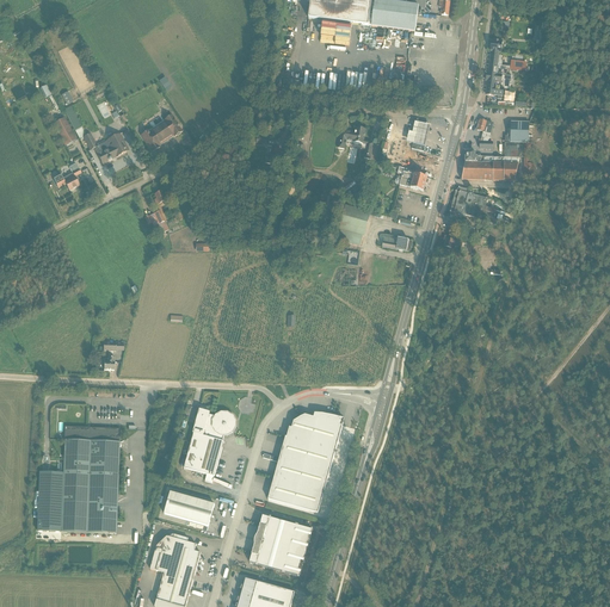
[(417,11),(418,2),(396,0),(309,0),(307,16),(411,29),(414,30),(417,11)]
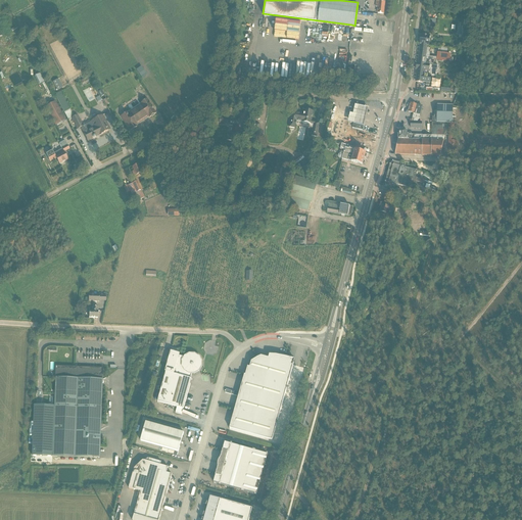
[(375,0),(375,4),(377,4),(377,10),(382,11),(384,0),(375,0)]
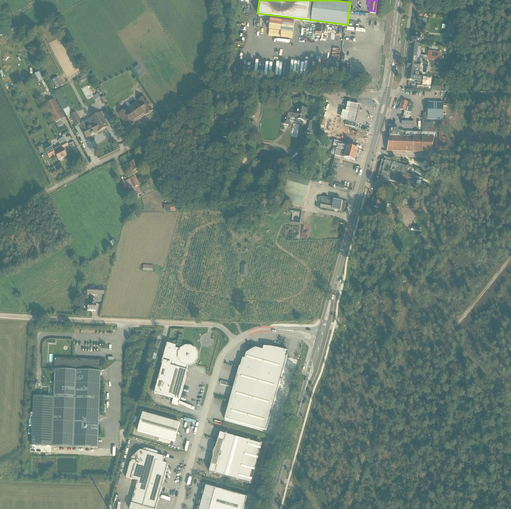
[(411,31),(409,45),(416,46),(417,42),(419,42),(420,32),(411,31)]
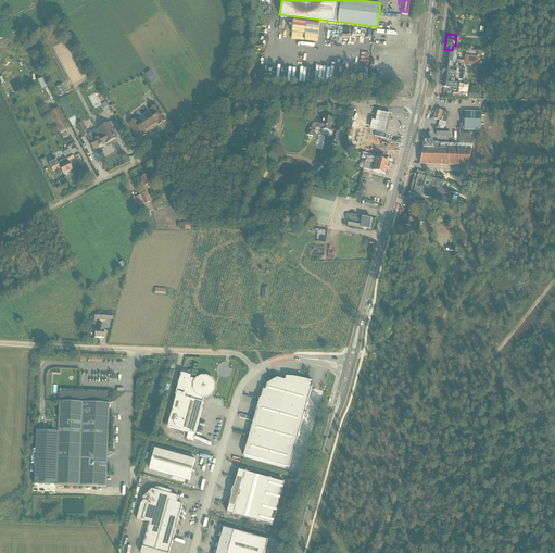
[(444,49),(443,65),(451,65),(452,50),(444,49)]
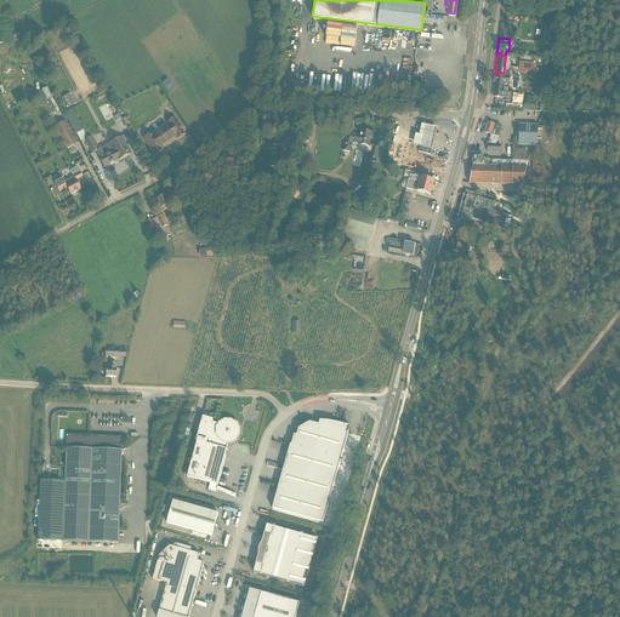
[(518,89),(519,75),(494,73),(493,79),(495,79),(493,93),(510,96),(511,87),(518,89)]
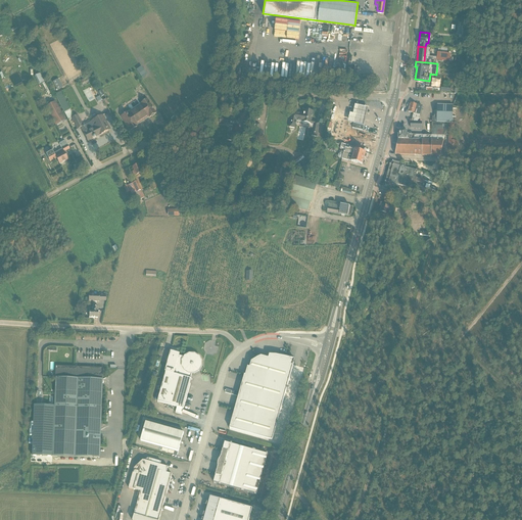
[(140,76),(146,72),(140,63),(135,66),(140,76)]
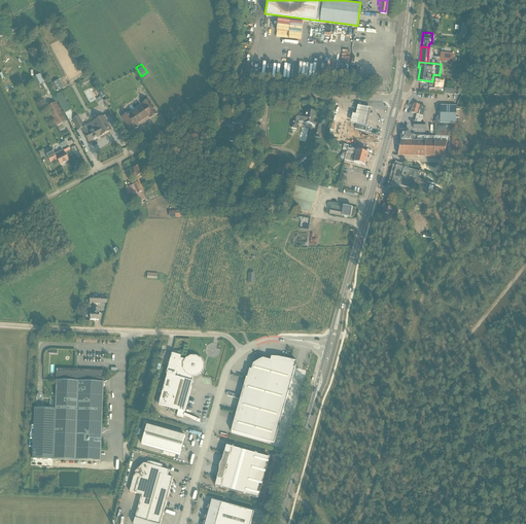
[(39,72),(33,75),(37,83),(43,80),(39,72)]
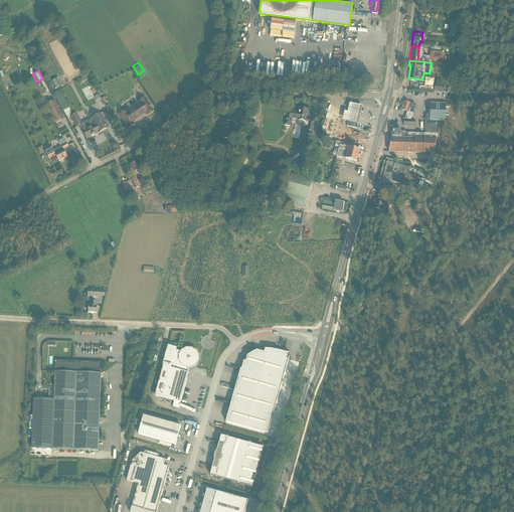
[(97,131),(105,127),(104,125),(104,124),(103,124),(102,123),(105,121),(100,111),(95,114),(94,114),(92,114),(92,115),(92,116),(81,121),(80,121),(75,111),(72,113),(59,88),(53,91),(66,116),(68,115),(74,126),(78,124),(84,137),(90,134),(92,134),(93,134),(93,132),(93,131),(96,130),(97,131)]
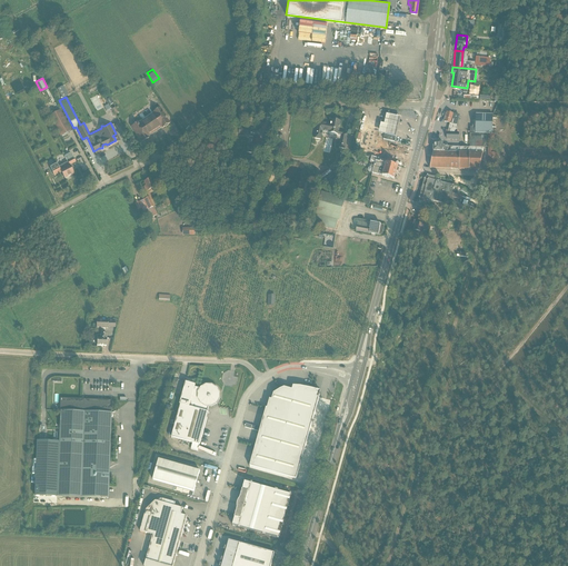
[(161,126),(169,121),(158,106),(151,110),(151,111),(138,120),(137,120),(130,125),(140,140),(147,136),(146,133),(160,123),(161,126)]
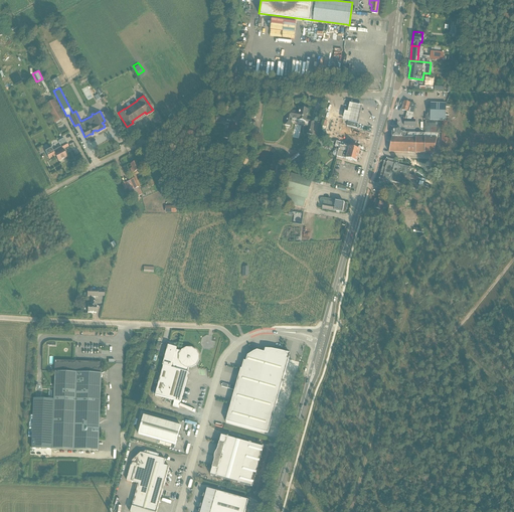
[(53,98),(43,103),(53,122),(63,116),(53,98)]
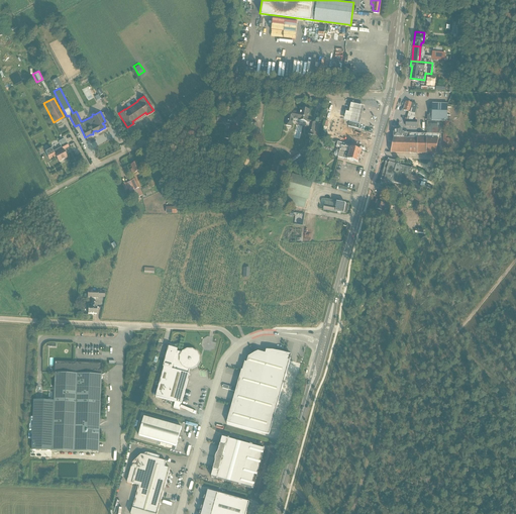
[(413,111),(414,111),(416,102),(405,99),(403,108),(408,109),(413,111)]
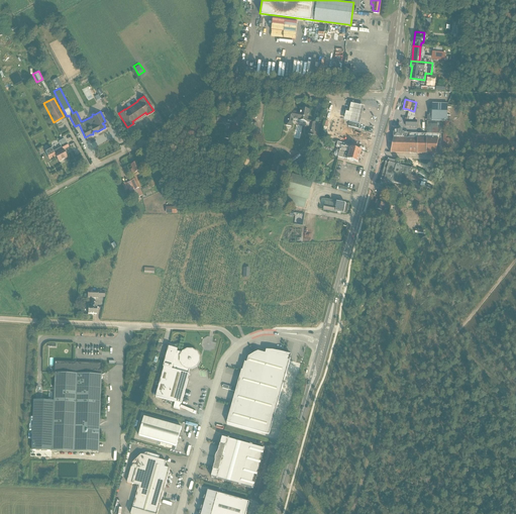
[(358,122),(363,104),(350,101),(348,110),(345,110),(343,118),(358,122)]
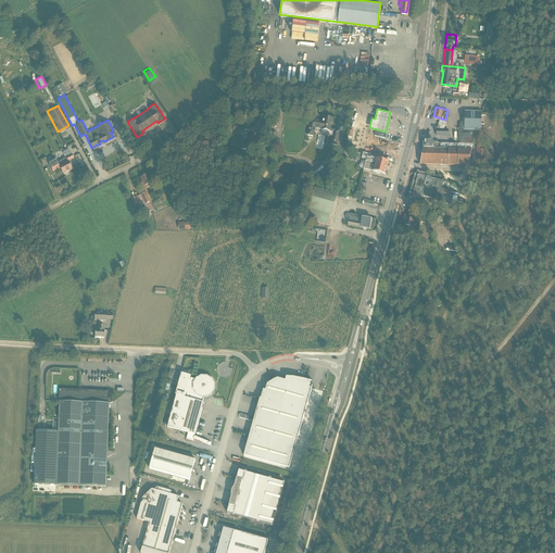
[(480,128),(480,110),(462,109),(462,115),(461,115),(461,121),(458,121),(458,130),(464,130),(464,133),(474,133),(475,128),(480,128)]
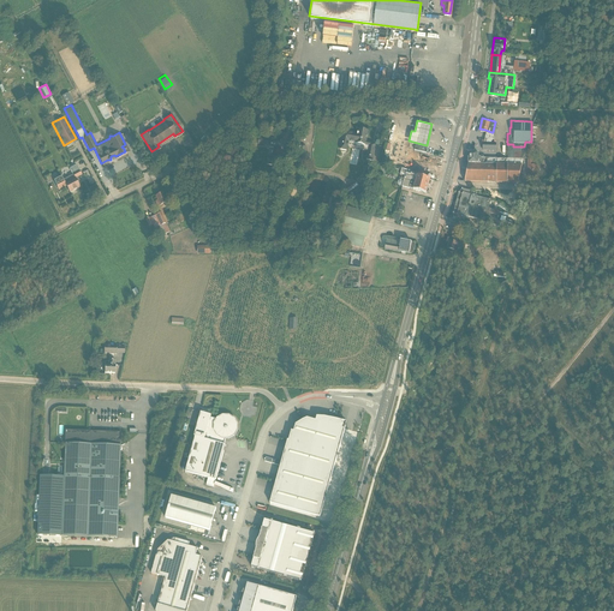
[(364,157),(373,159),(375,142),(365,139),(368,129),(357,126),(356,131),(343,129),(339,147),(346,149),(347,143),(367,147),(364,157)]
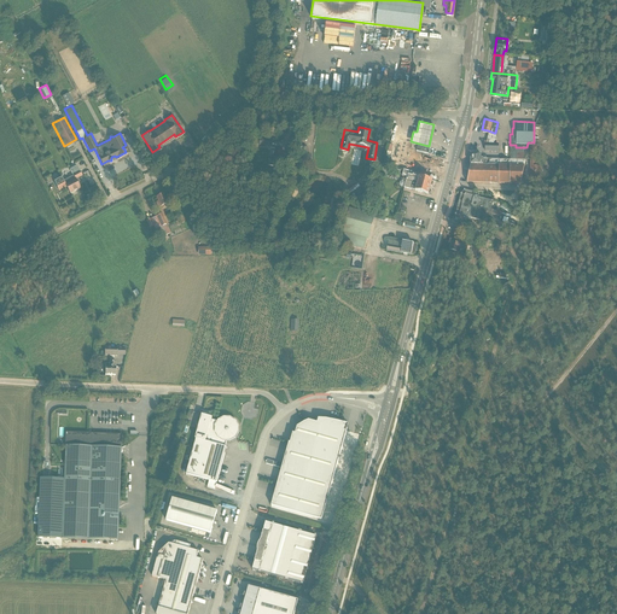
[(529,157),(529,174),(539,174),(539,164),(535,164),(536,142),(534,142),(528,142),(527,147),(524,156),(529,157)]
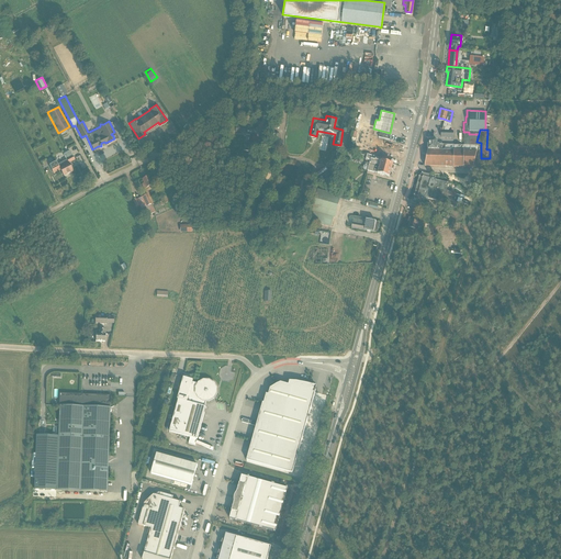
[(279,132),(272,131),(268,131),(267,142),(270,142),(269,152),(276,153),(279,132)]
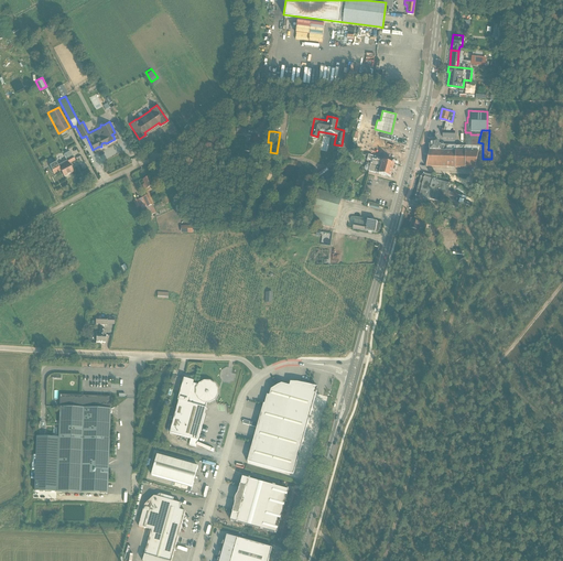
[(244,149),(252,150),(252,143),(256,143),(257,133),(250,133),(249,140),(247,140),(246,142),(245,142),(244,149)]
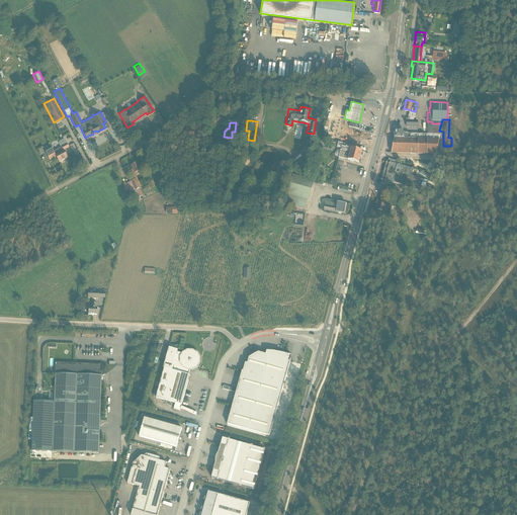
[(335,124),(329,123),(325,136),(331,138),(335,124)]
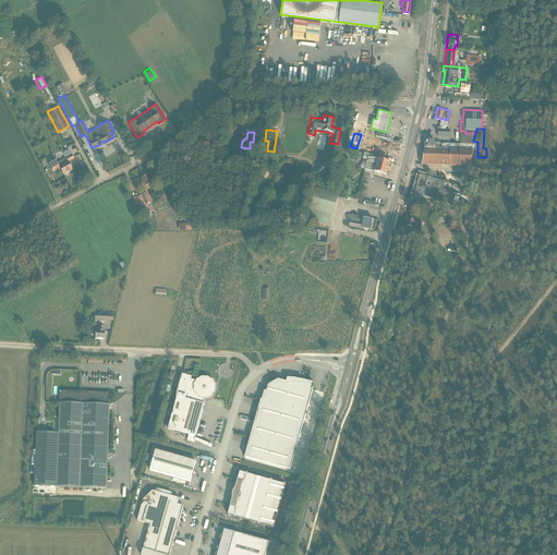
[(424,146),(459,147),(459,142),(435,141),(433,141),(433,136),(424,136),(424,146)]
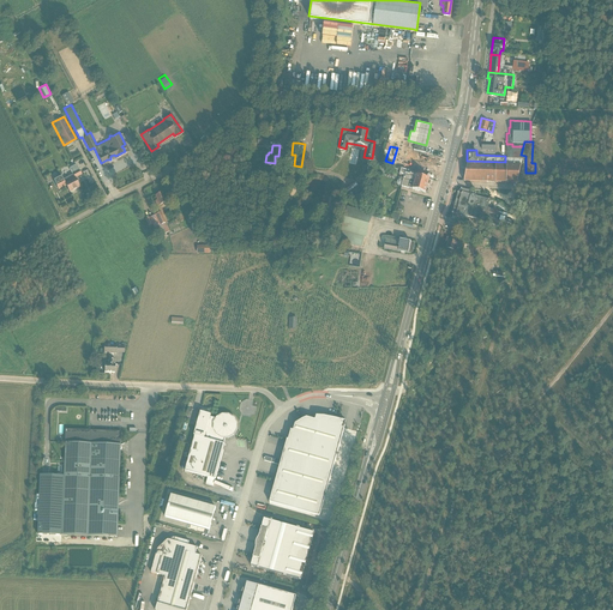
[(424,165),(431,168),(433,161),(434,161),(436,157),(426,155),(426,156),(424,155),(422,159),(425,161),(424,164),(424,165)]
